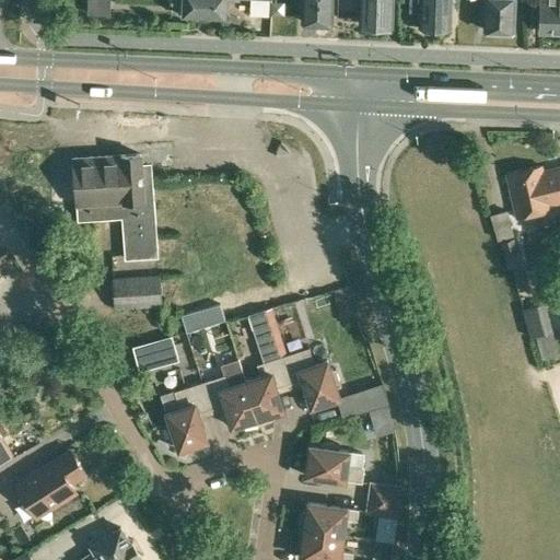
[(225,0),(184,0),(181,0),(179,13),(184,13),(183,15),(225,18),(225,0)]
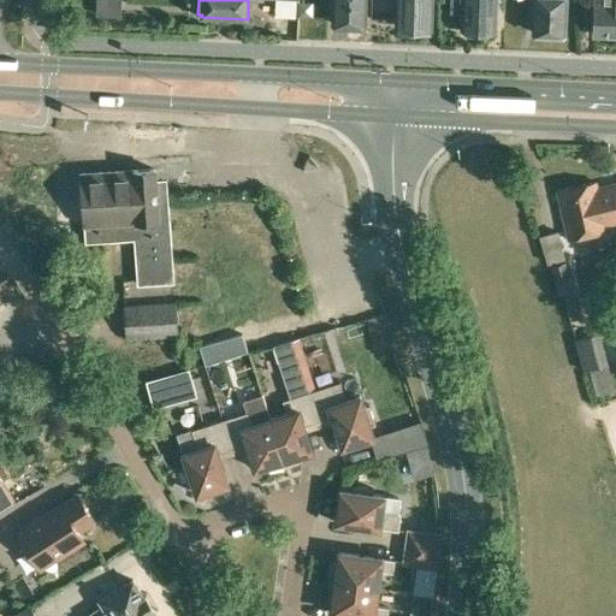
[(274,0),(274,17),(295,18),(295,0),(274,0)]
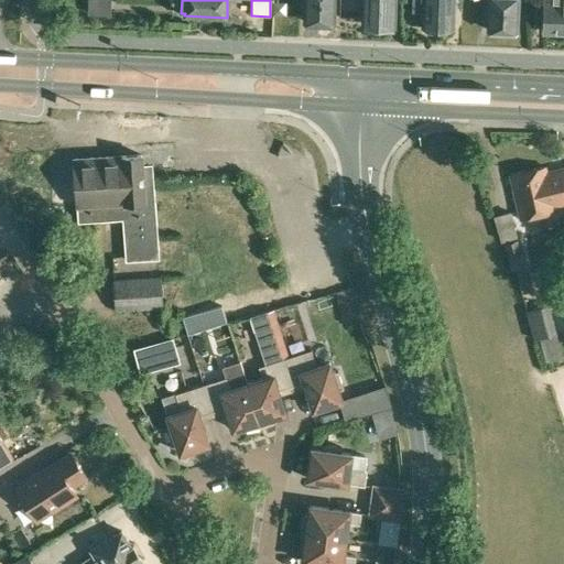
[(304,0),(304,22),(335,23),(336,0),(304,0)]
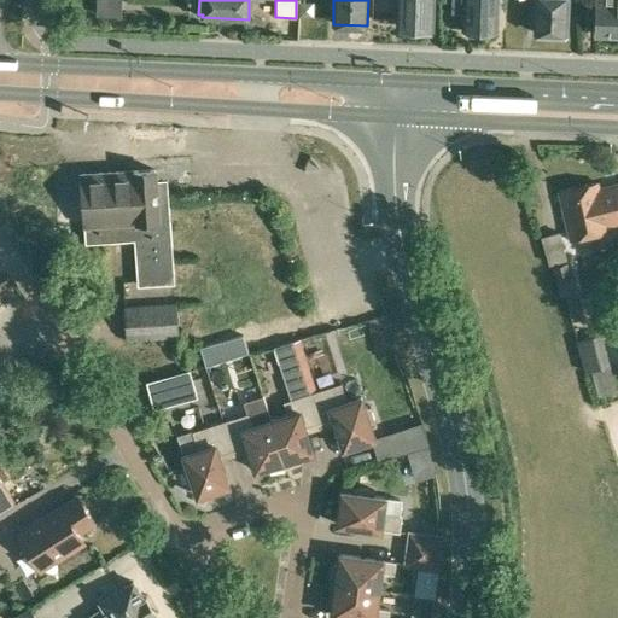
[(433,0),(397,0),(397,27),(433,28),(433,0)]
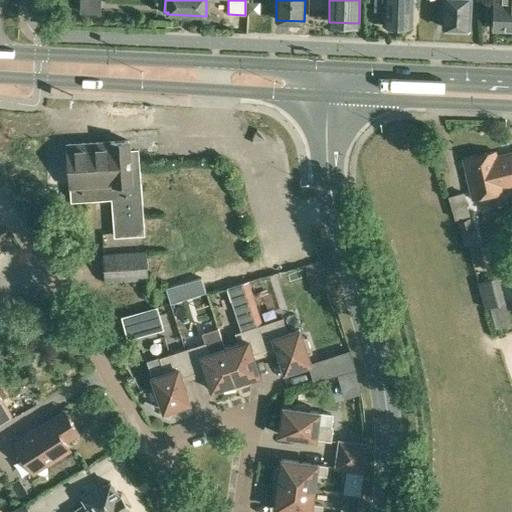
[(374,0),(374,10),(384,11),(384,24),(413,25),(413,0),(374,0)]
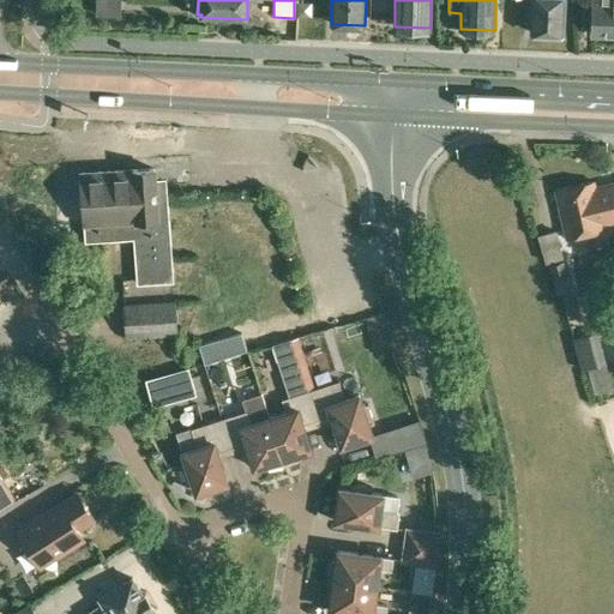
[(531,0),(530,32),(564,34),(565,0),(531,0)]
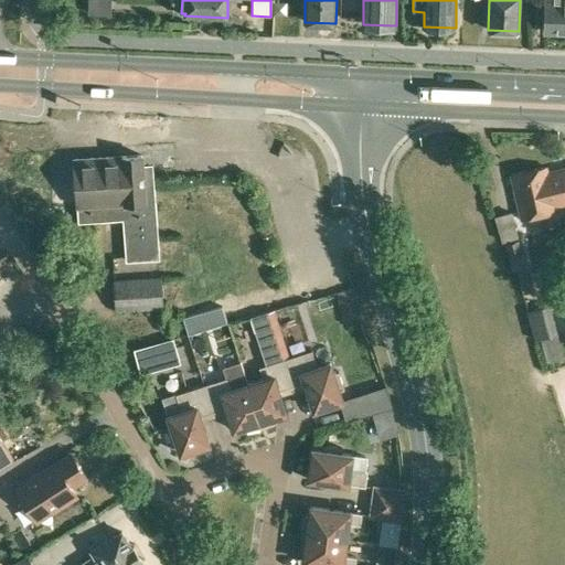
[(564,0),(551,0),(547,0),(545,0),(544,33),(564,33),(564,0)]
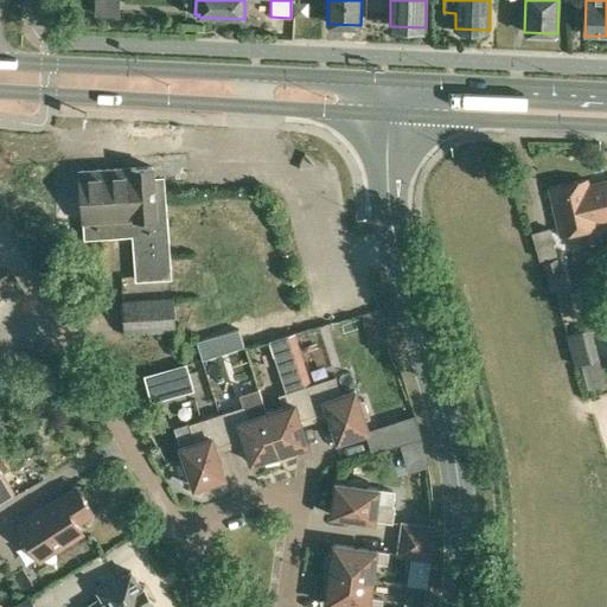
[(294,2),(294,16),(308,16),(307,2),(294,2)]
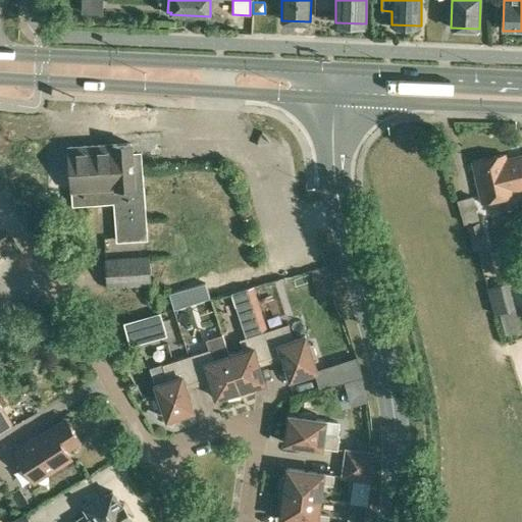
[(154,149),(125,148),(124,162),(122,162),(119,162),(117,184),(120,184),(119,198),(133,199),(132,211),(153,213),(156,167),(152,167),(154,149)]
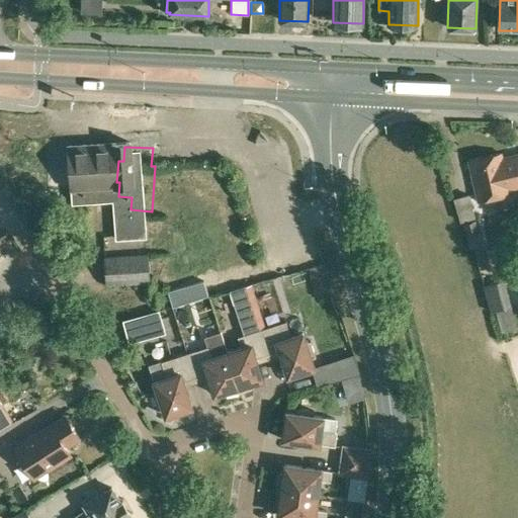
[(110,149),(73,151),(74,164),(111,162),(110,149)]
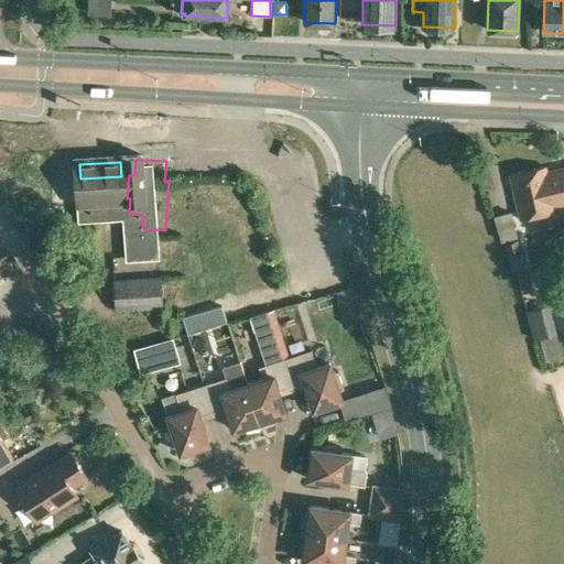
[(563,203),(563,167),(548,171),(546,165),(510,174),(520,219),(556,212),(555,205),(563,203)]
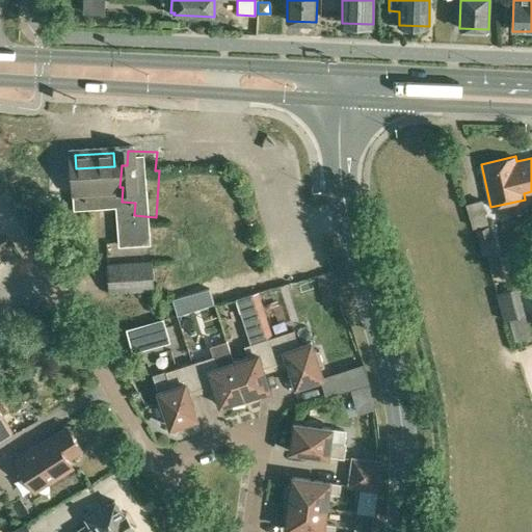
[(491,238),(488,227),(476,230),(483,255),(486,254),(493,277),(503,274),(497,251),(498,251),(495,238),(495,237),(491,238)]
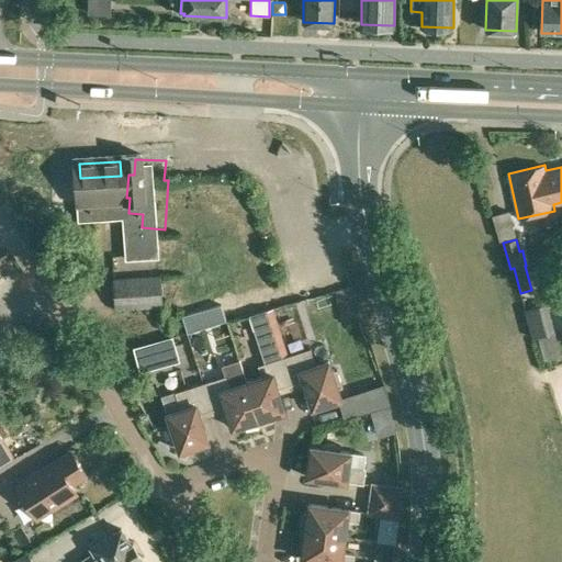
[(115,310),(163,306),(160,276),(113,279),(115,310)]
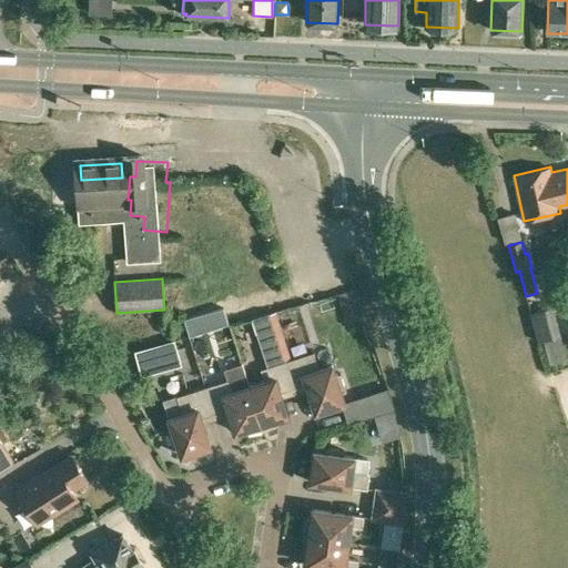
[(229,323),(224,307),(184,318),(190,336),(229,323)]
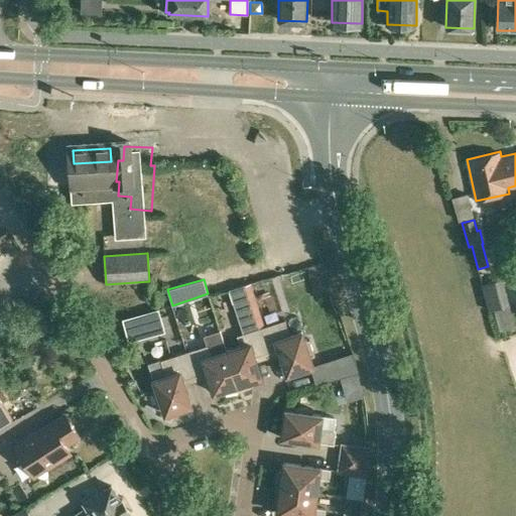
[(503,279),(482,284),(489,310),(494,309),(509,305),(510,305),(503,279)]
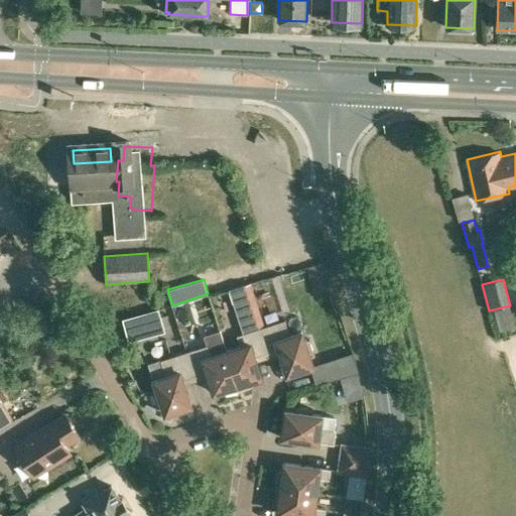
[(199,312),(211,308),(208,295),(195,299),(199,312)]
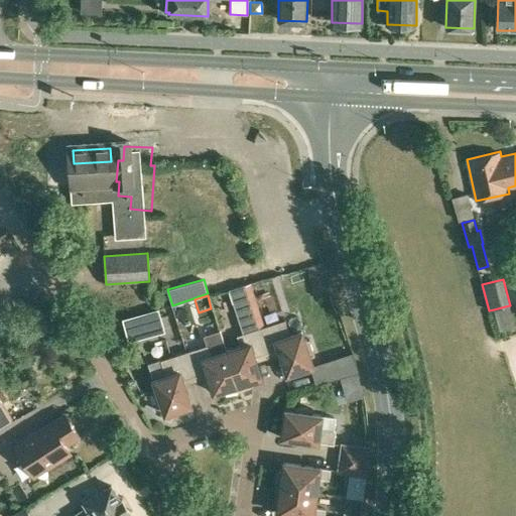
[(127,342),(165,332),(158,307),(121,318),(127,342)]
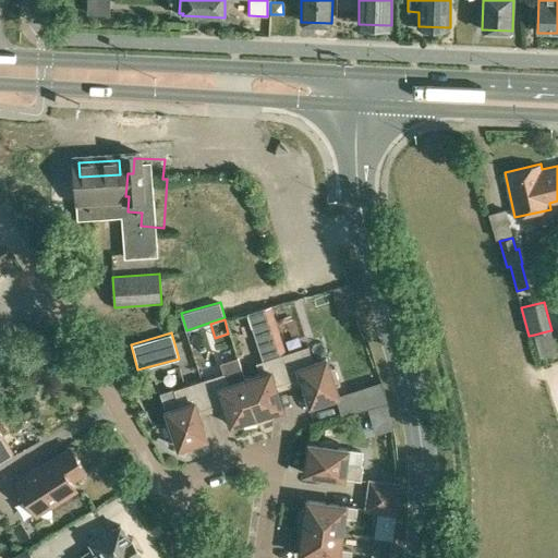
[(280,355),(289,383),(302,378),(311,405),(339,396),(336,386),(341,385),(335,367),(330,368),(327,359),(314,363),(308,346),(280,355)]
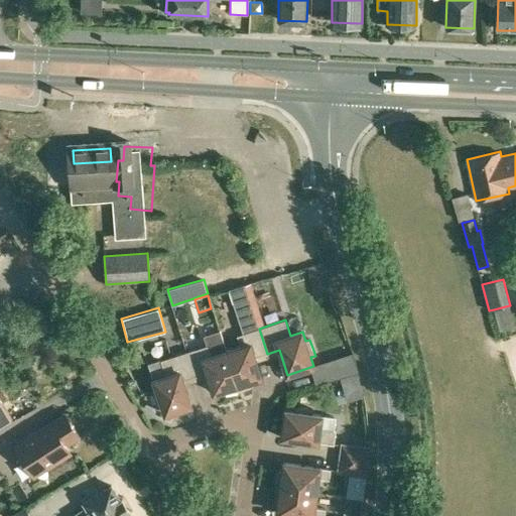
[(255,358),(267,354),(259,329),(237,336),(241,346),(227,351),(240,390),(242,389),(255,384),(254,380),(262,377),(255,358)]
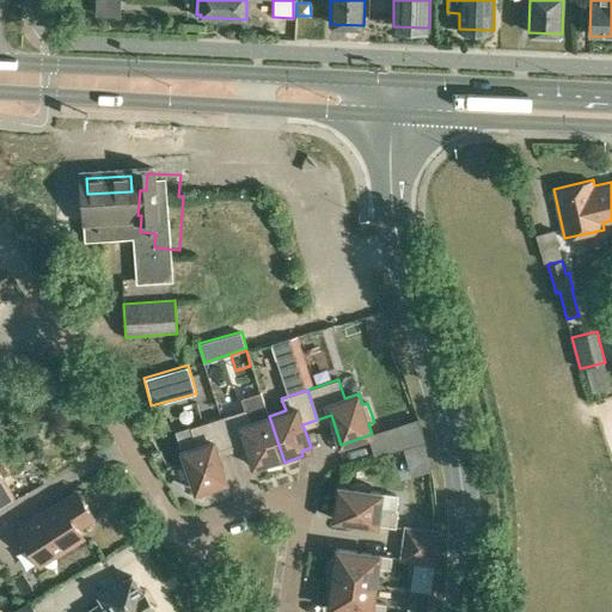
[(285,463),(269,416),(261,392),(243,397),(246,409),(222,417),(232,447),(246,442),(254,466),(263,463),(264,467),(281,464),(285,463)]
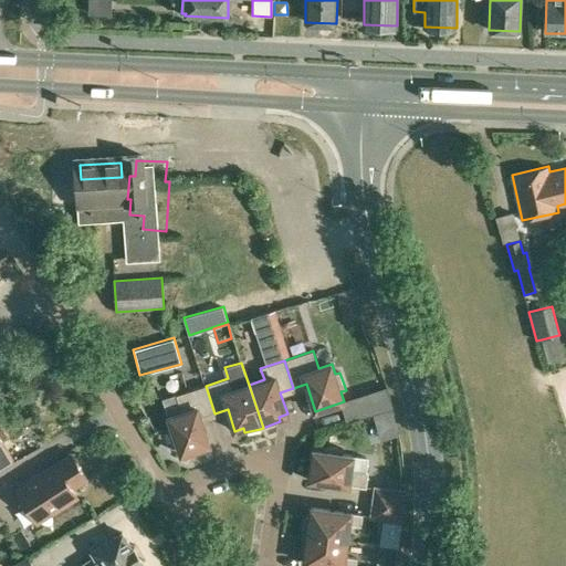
[(201,418),(215,413),(206,386),(177,395),(182,412),(169,416),(173,427),(167,428),(174,446),(178,444),(181,454),(210,446),(201,418)]
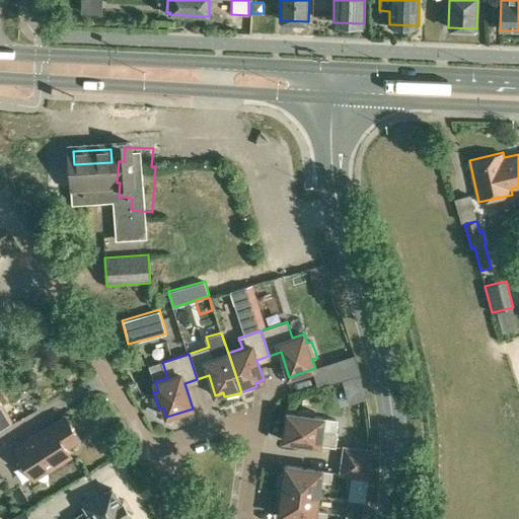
[(0,427),(12,420),(0,399),(0,427)]
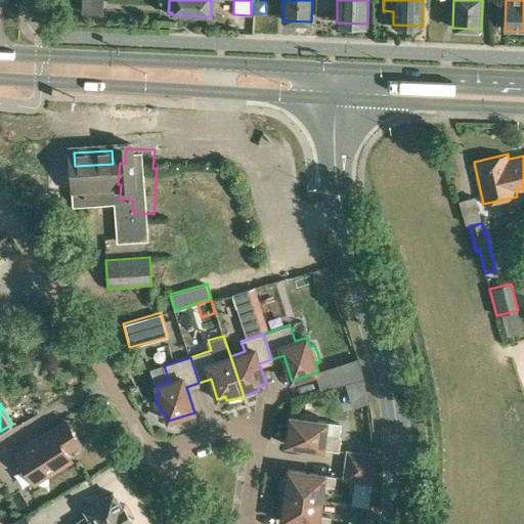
[(364,410),(369,433),(383,430),(378,407),(364,410)]
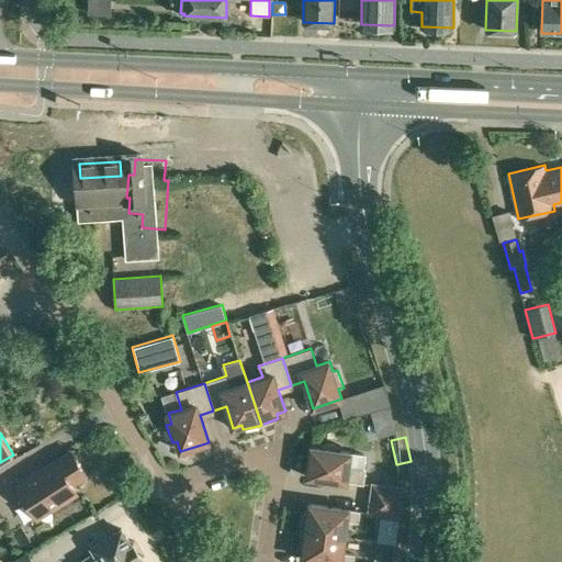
[(340,451),(341,446),(323,444),(322,449),(312,447),(307,476),(364,484),(367,469),(349,465),(351,452),(340,451)]
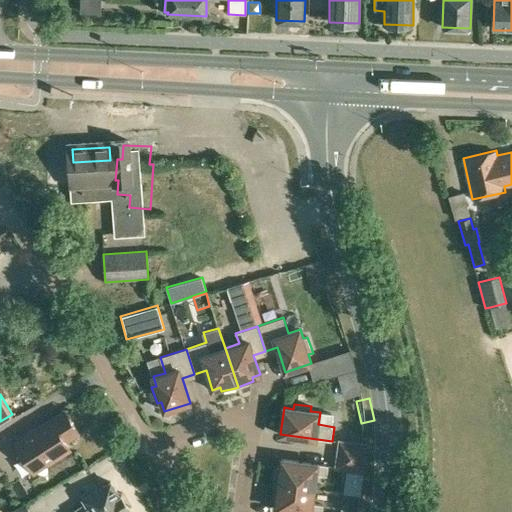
[(34,473),(70,450),(65,442),(78,433),(64,410),(14,442),(34,473)]
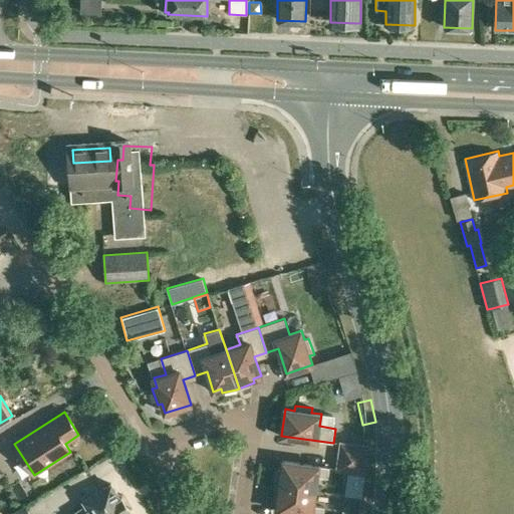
[(366,460),(368,444),(339,440),(336,456),(366,460)]
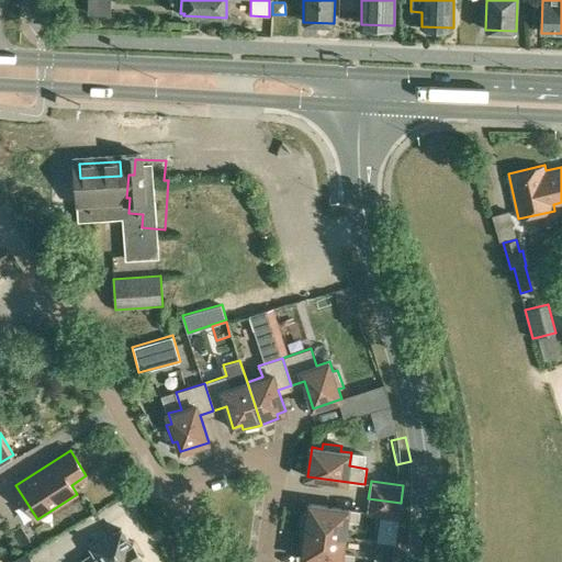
[(398,519),(401,503),(368,498),(366,515),(398,519)]
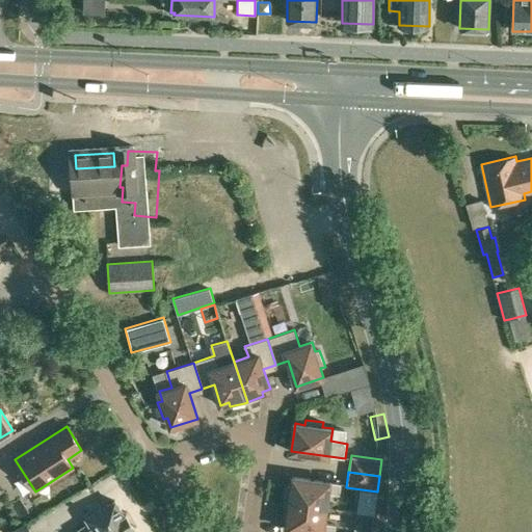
[(340,495),(342,484),(293,477),(292,486),(288,485),(285,500),(284,502),(326,508),(328,494),(340,495)]
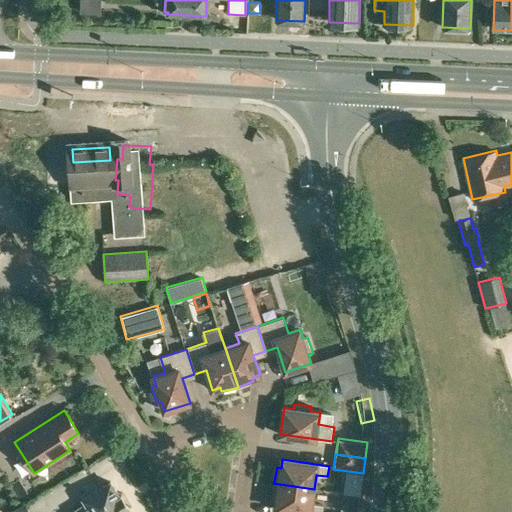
[(359,476),(353,508),(365,509),(370,478),(359,476)]
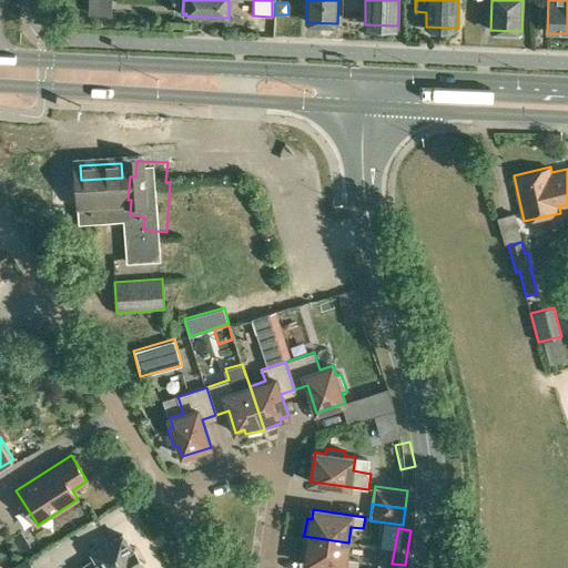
[(133,551),(123,535),(92,554),(95,559),(82,567),(143,567),(141,564),(143,563),(135,550),(133,551)]
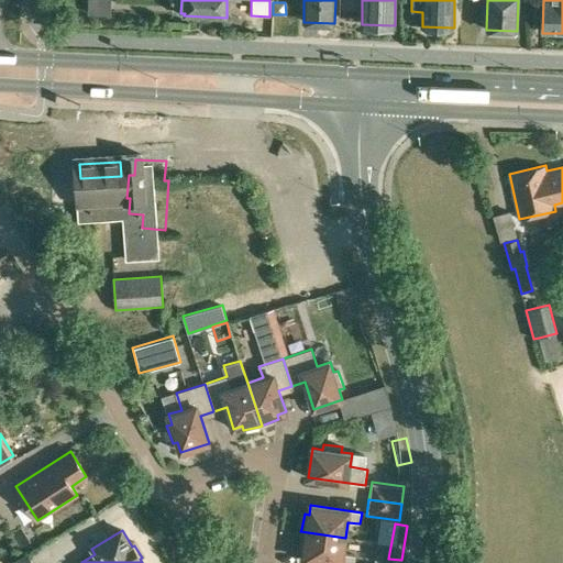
[(343,554),(345,538),(300,531),(300,534),(299,550),(304,550),(302,560),(326,562),(353,562),(355,555),(343,554)]
